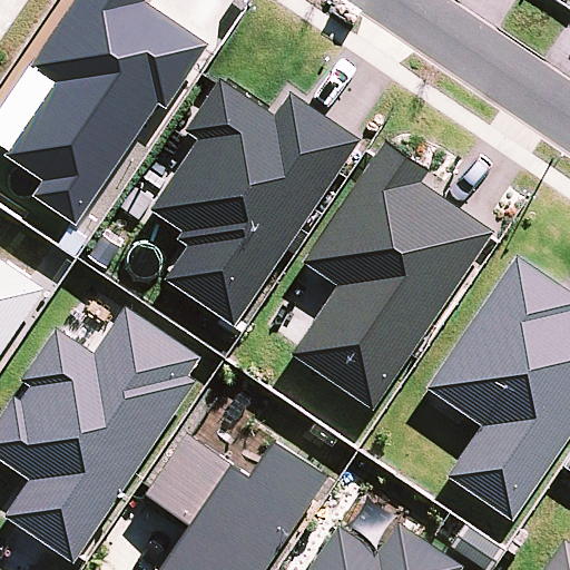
[(149,0),(76,0),(30,68),(56,85),(5,157),(42,183),(33,197),(78,228),(158,106),(167,112),(210,48),(147,5),(149,0)]
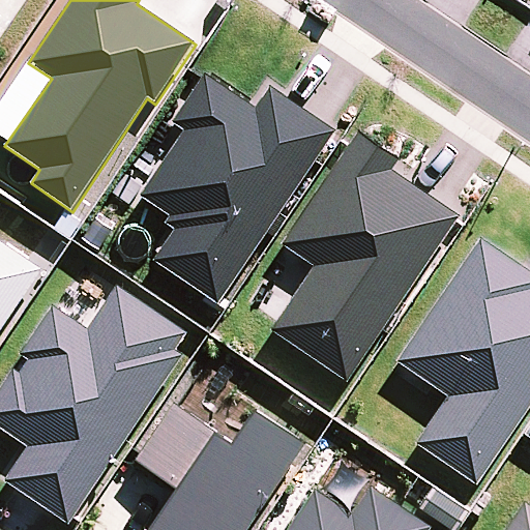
[(255,109),(205,75),(174,123),(185,130),(141,196),(171,216),(166,224),(176,230),(155,261),(218,303),(337,134),(270,89),(255,109)]
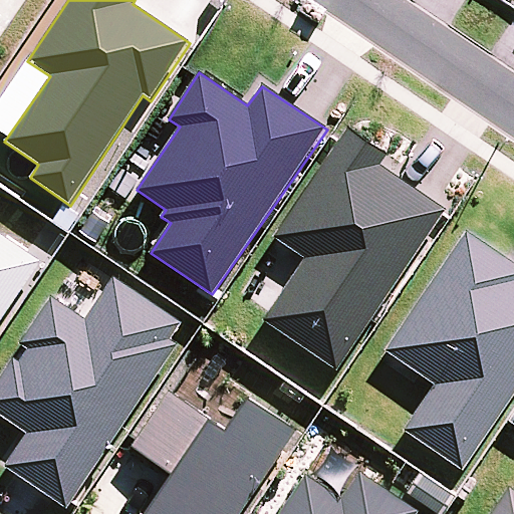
[(337,370),(447,211),(380,167),(389,157),(347,129),(272,238),(304,259),(264,320),(337,370)]
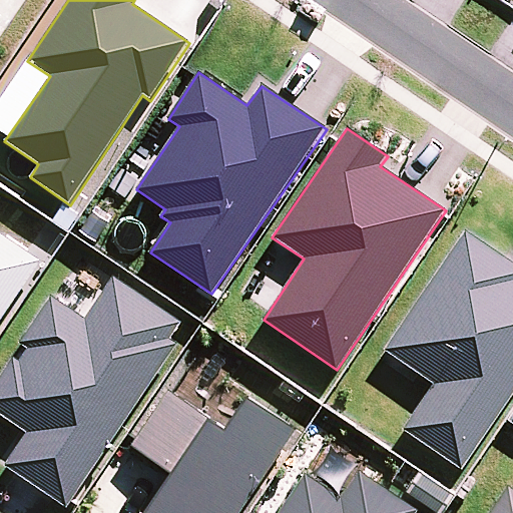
[(403,431),(462,471),(512,396),(512,263),(466,231),(383,351),(435,385),(403,431)]
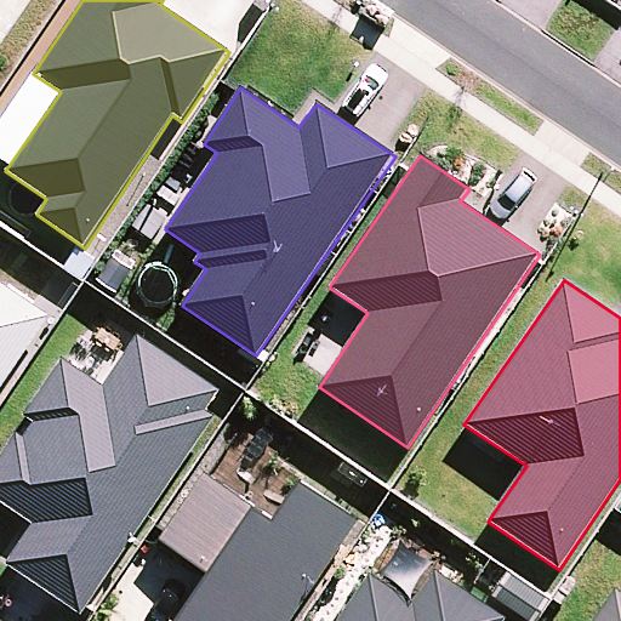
[(0,389),(50,317),(0,281),(0,389)]
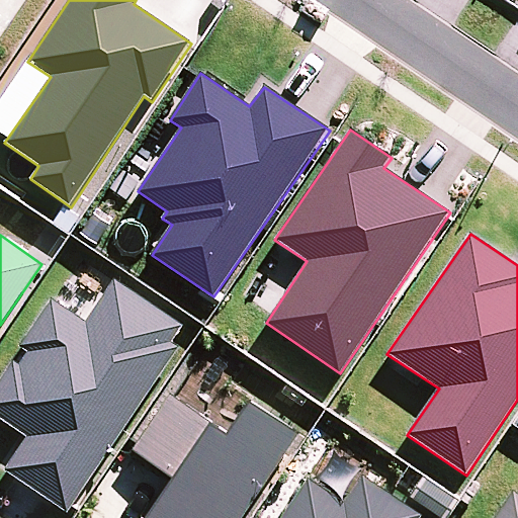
[(68,513),(179,348),(173,344),(184,327),(114,280),(85,323),(53,298),(20,346),(30,353),(20,366),(12,360),(0,378),(0,419),(28,438),(5,470),(68,513)]
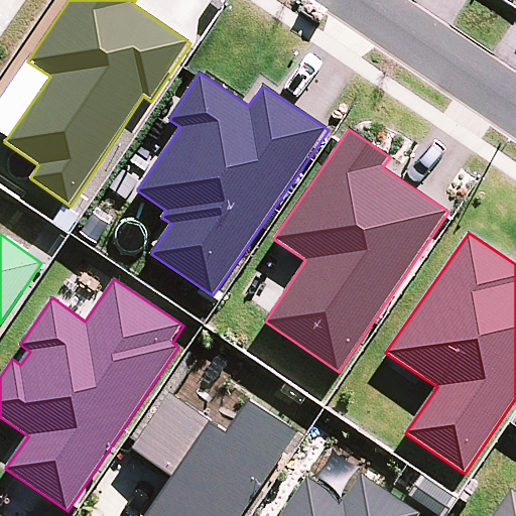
[(242,515),(298,433),(248,400),(227,432),(171,393),(130,449),(172,479),(146,515),(242,515)]
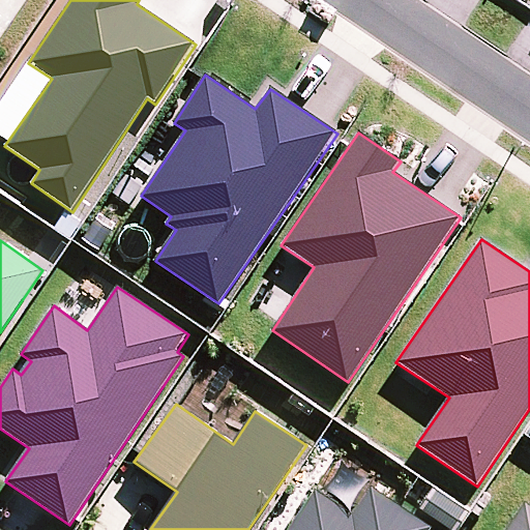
[(352,512),(370,487),(374,480),(341,459),(319,491),(352,512)]
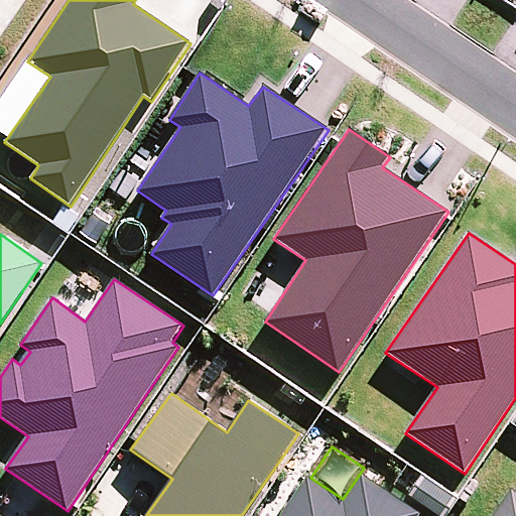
[(418,515),(420,513),(360,474),(343,499),(310,478),(306,475),(278,515),(418,515)]
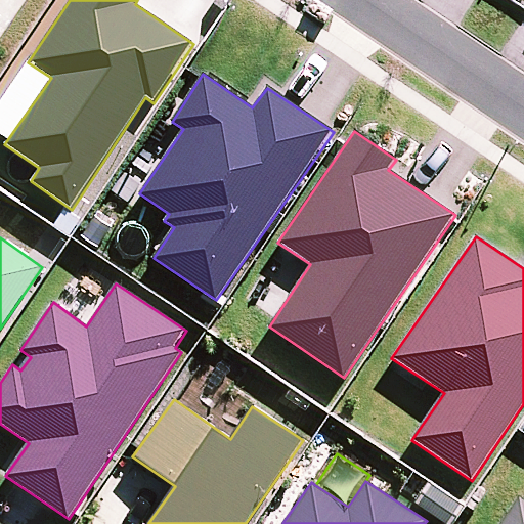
[(523,523),(523,500),(518,497),(499,523),(523,523)]
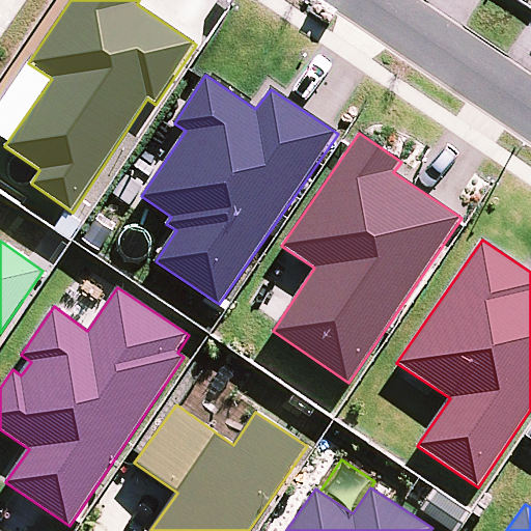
All buildings are outlined.
